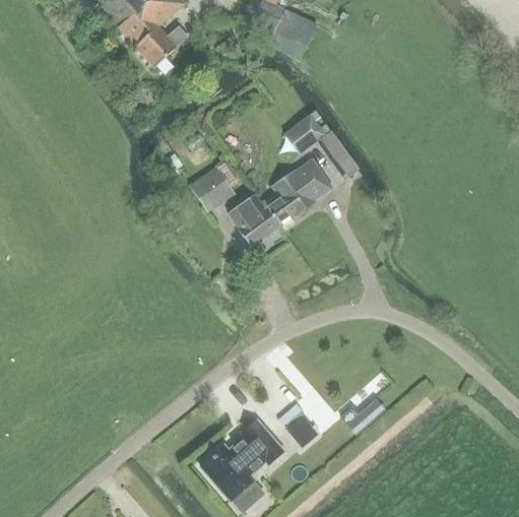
[(153,67),(188,36),(178,24),(167,35),(157,25),(185,2),(183,0),(96,0),(118,25),(117,25),(153,67)]
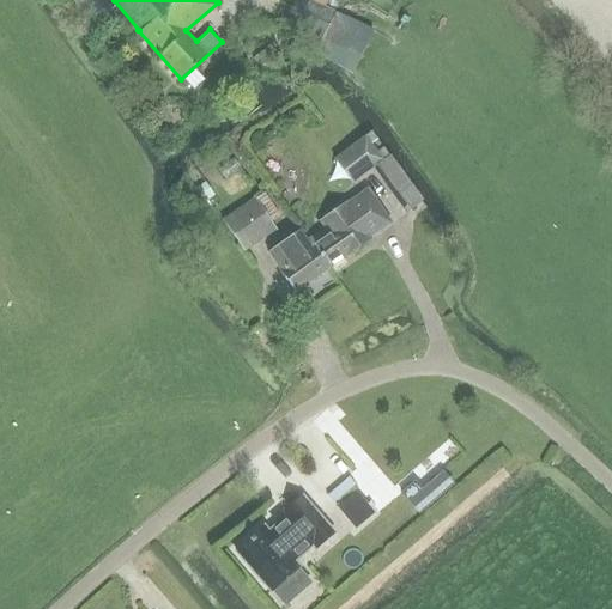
[(294,0),(285,19),(325,38),(359,55),(374,29),(326,6),(328,0),(294,0)]
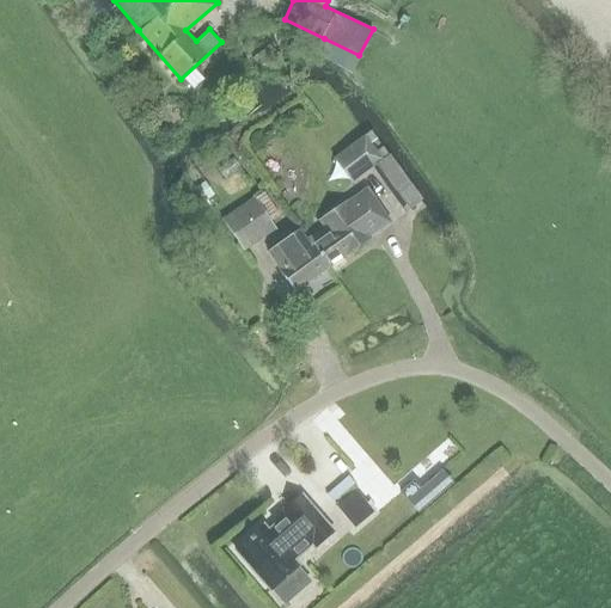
[(342,151),(359,174),(382,157),(365,134),(354,142),(342,151)]
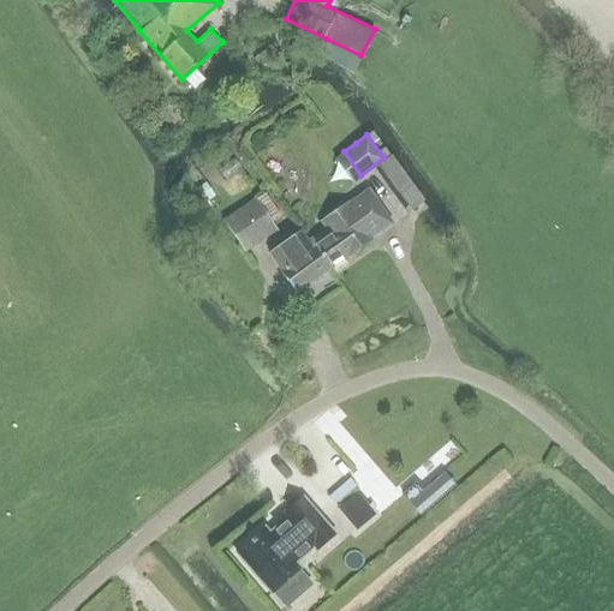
[(395,159),(392,154),(377,163),(394,189),(409,179),(395,159)]
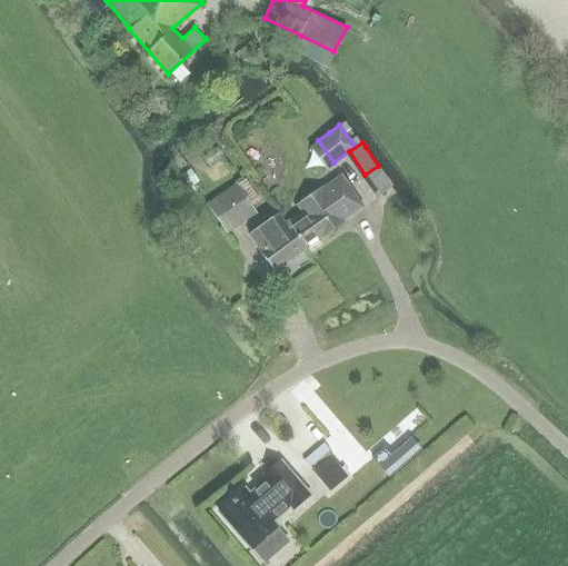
[(199,179),(191,167),(182,172),(190,185),(199,179)]
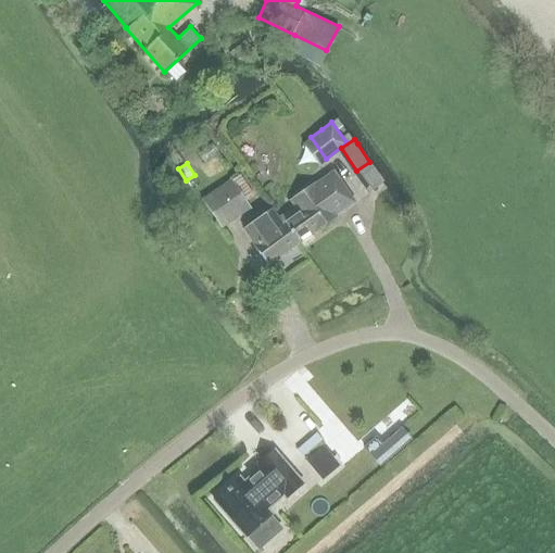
[(294,204),(279,215),(298,241),(337,214),(336,212),(354,200),(333,171),(315,183),(314,181),(290,198),(294,204)]
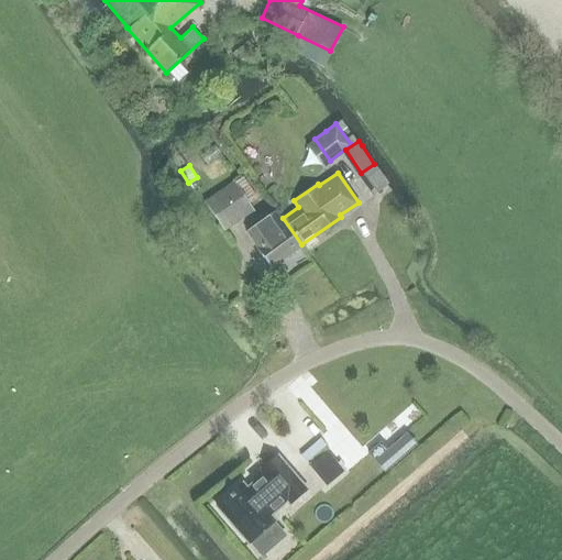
[(251,205),(233,179),(206,198),(210,206),(229,231),(252,215),(248,208),(251,205)]
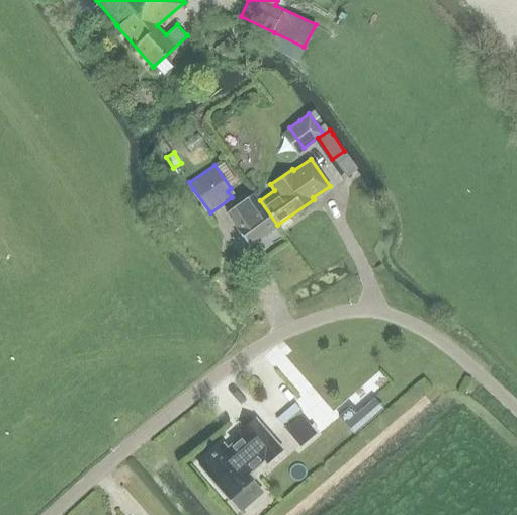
[(277,225),(260,200),(259,201),(253,192),(227,210),(237,225),(236,226),(249,245),(277,225)]
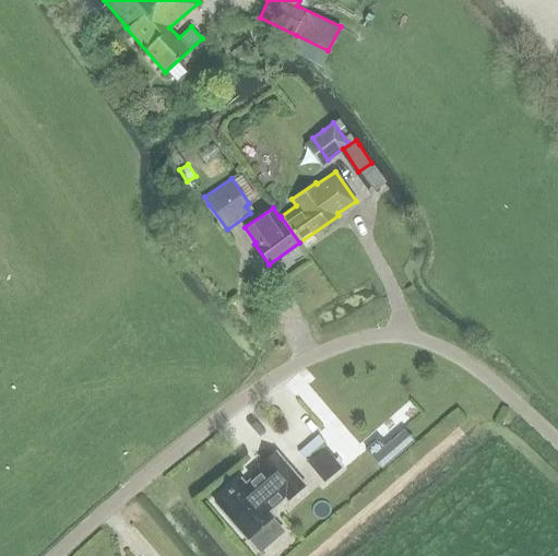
[(410,439),(398,427),(366,454),(378,468),(410,439)]
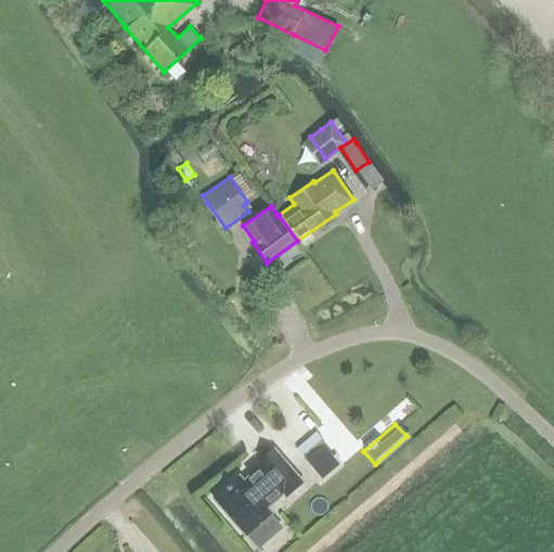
[(338,462),(322,443),(305,457),(321,477),(338,462)]
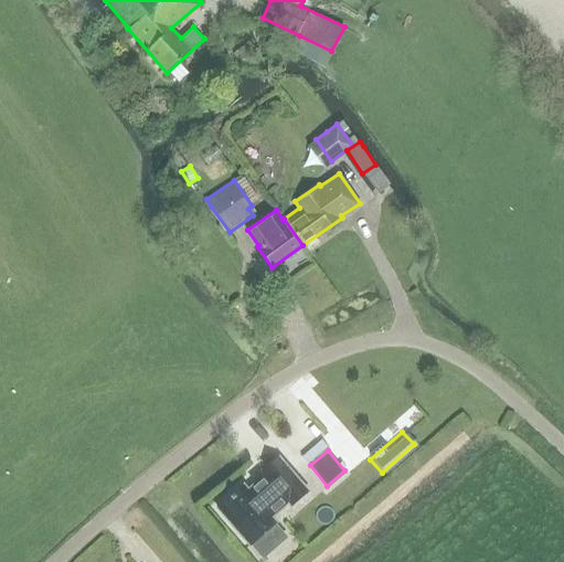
[(244,484),(217,506),(249,543),(276,520),(272,516),(288,500),(290,504),(307,489),(279,456),(263,470),(265,474),(248,488),(244,484)]
